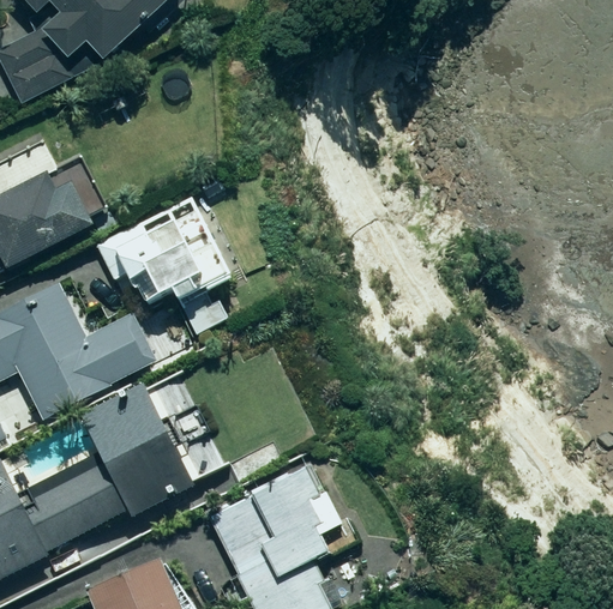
[(25,0),(36,11),(47,0),(60,14),(38,35),(30,26),(0,52),(0,55),(26,102),(89,70),(77,54),(88,46),(102,62),(169,0),(25,0)]
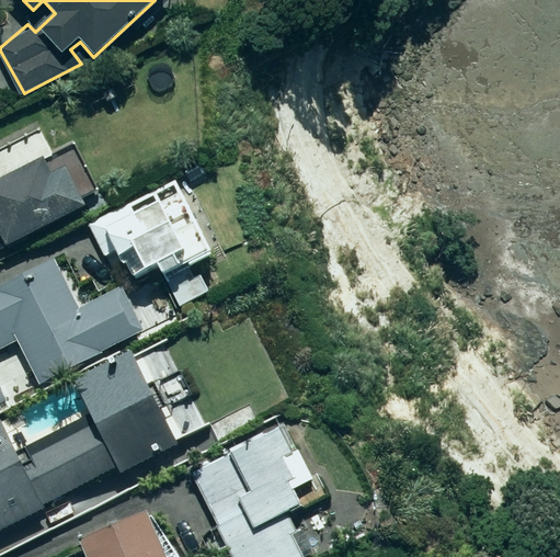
[(0,243),(4,241),(8,247),(83,208),(64,170),(53,175),(46,161),(35,167),(20,135),(0,145),(0,243)]
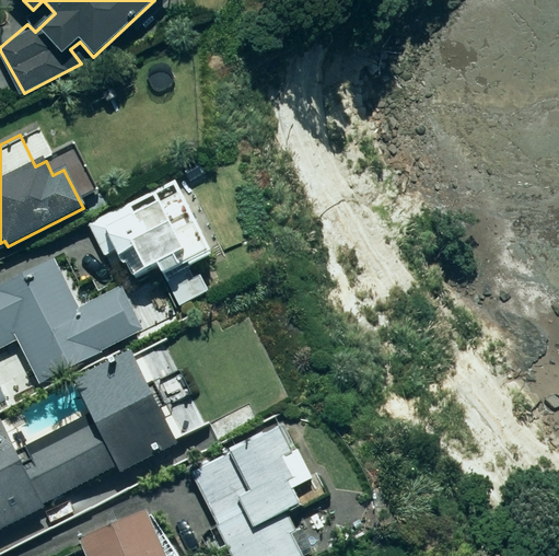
[(211,257),(173,178),(89,218),(120,286),(156,269),(161,279),(165,277),(177,303),(209,289),(198,264),(211,257)]
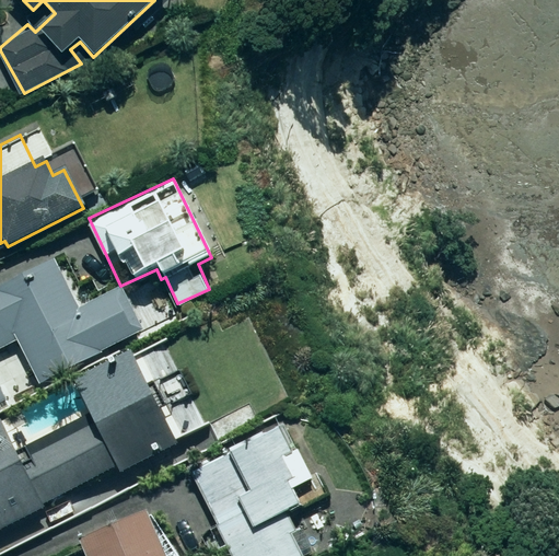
[(0,348),(19,339),(39,381),(170,316),(156,290),(130,303),(123,288),(79,309),(54,259),(0,287),(0,401),(4,398),(0,390),(0,348)]
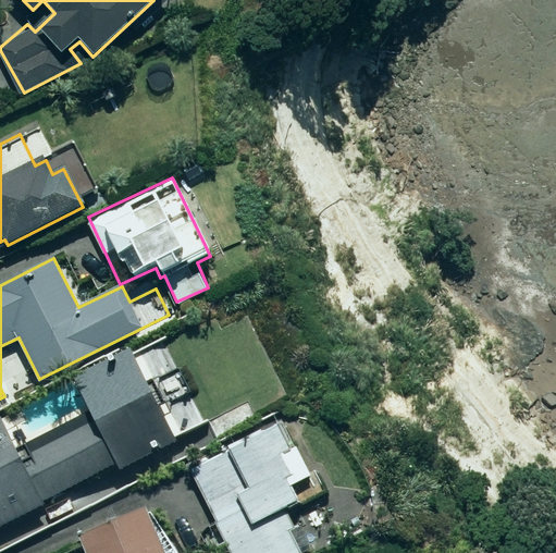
[(84,398),(93,416),(16,453),(1,420),(0,420),(0,528),(45,506),(40,499),(114,463),(120,474),(178,445),(173,433),(201,419),(192,397),(161,413),(147,384),(159,378),(151,360),(138,367),(130,347),(87,368),(99,392),(84,398)]
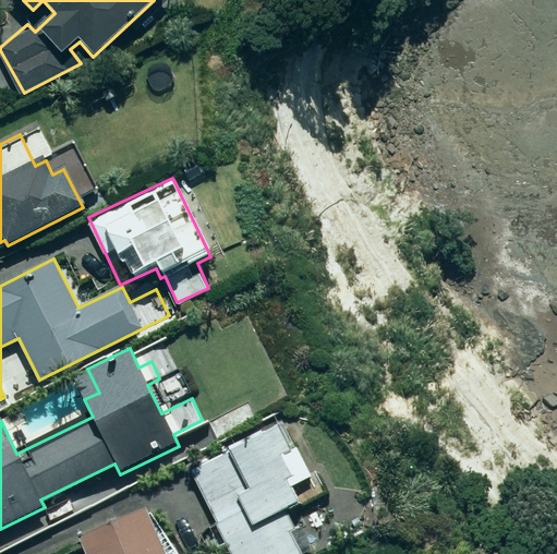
[(256,414),(249,400),(218,418),(226,432),(256,414)]
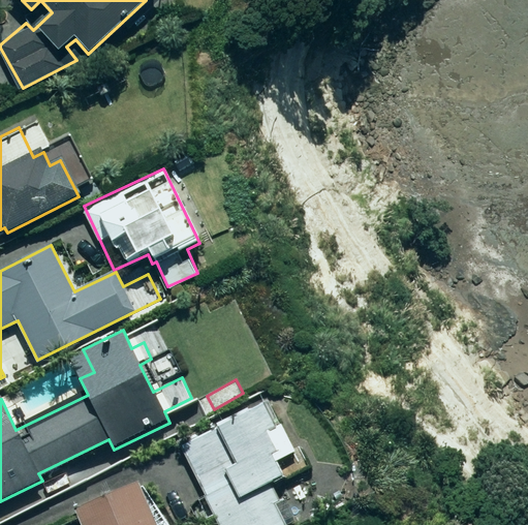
[(268,405),(181,444),(217,524),(284,524),(296,521),(275,476),(282,473),(277,461),(297,452),(283,424),(277,426),(268,405)]
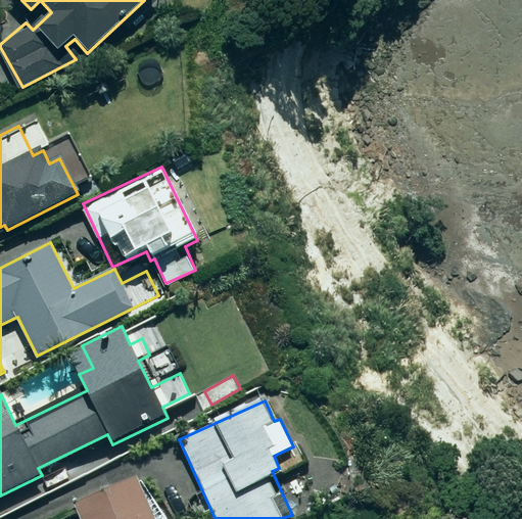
[(153,518),(134,474),(76,499),(82,518),(153,518)]
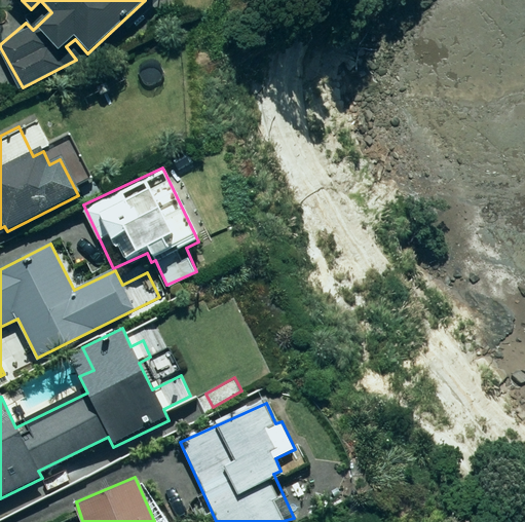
All buildings are outlined.
